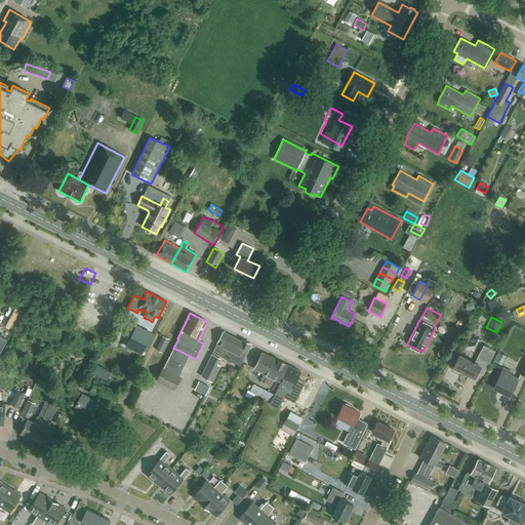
[(148,344),(153,334),(136,326),(131,335),(148,344)]
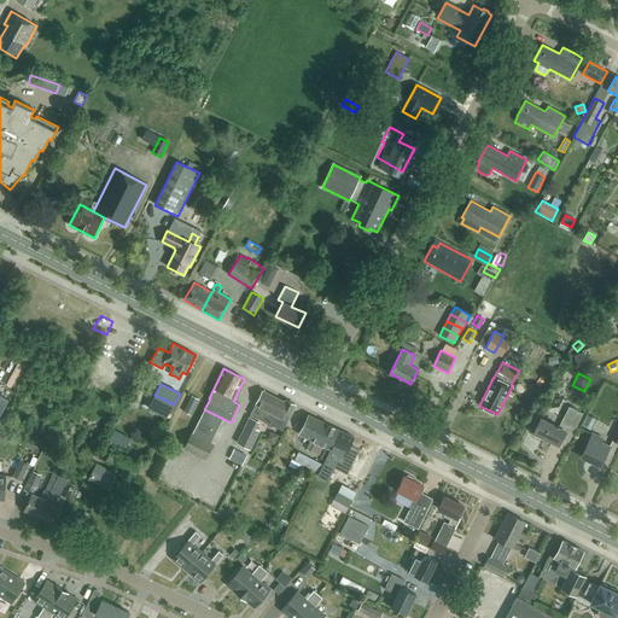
[(285,402),(262,391),(251,414),(283,431),(296,404),(286,400),(285,402)]
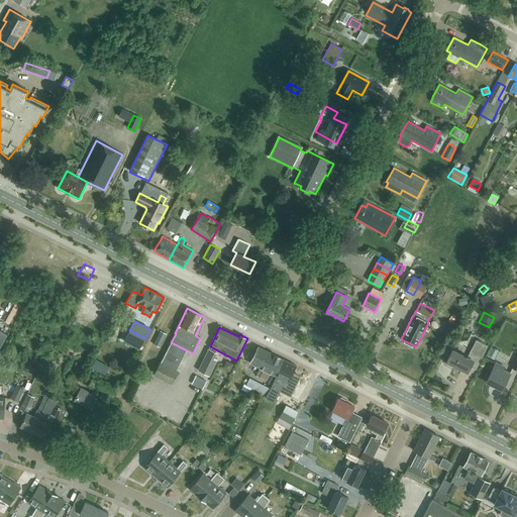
[(160,347),(167,334),(160,331),(153,344),(160,347)]
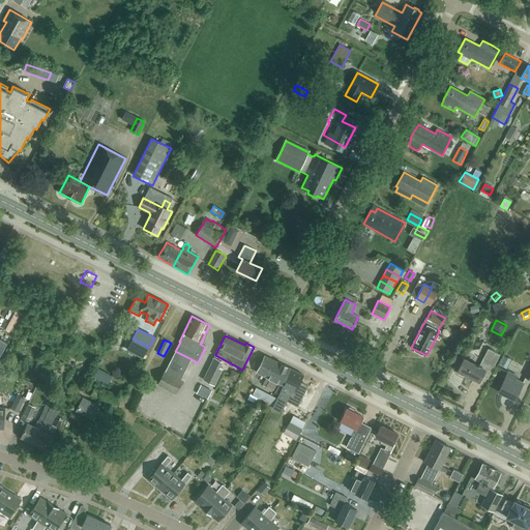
[(488,379),(499,355),(488,349),(479,365),(478,364),(477,366),(464,359),(458,371),(473,379),(476,373),(488,379)]
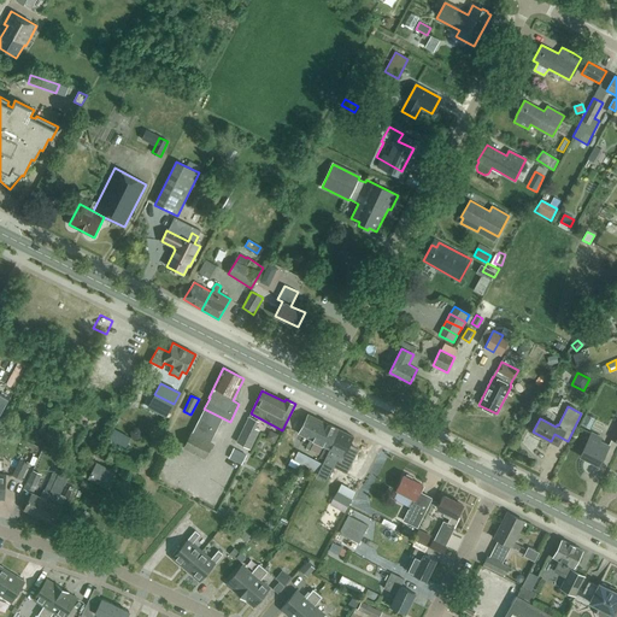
[(211,441),(223,418),(204,409),(193,433),(192,432),(183,448),(205,458),(212,442),(211,441)]
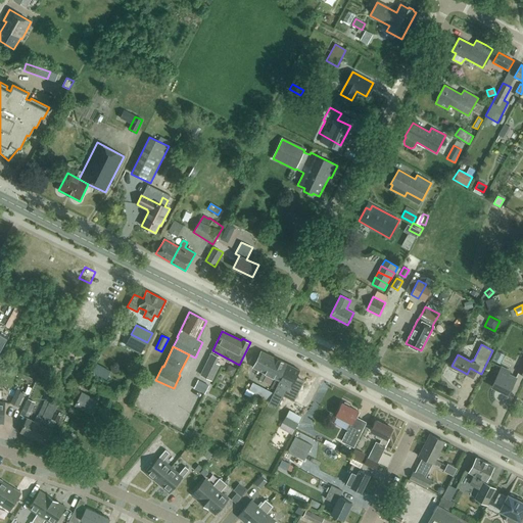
[(260,351),(252,368),(264,373),(259,380),(263,382),(267,374),(266,374),(274,358),(260,351)]
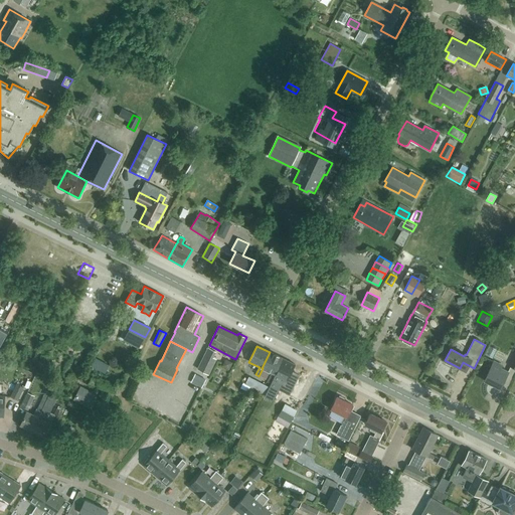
[(208,375),(216,359),(213,358),(216,352),(207,347),(197,369),(208,375)]
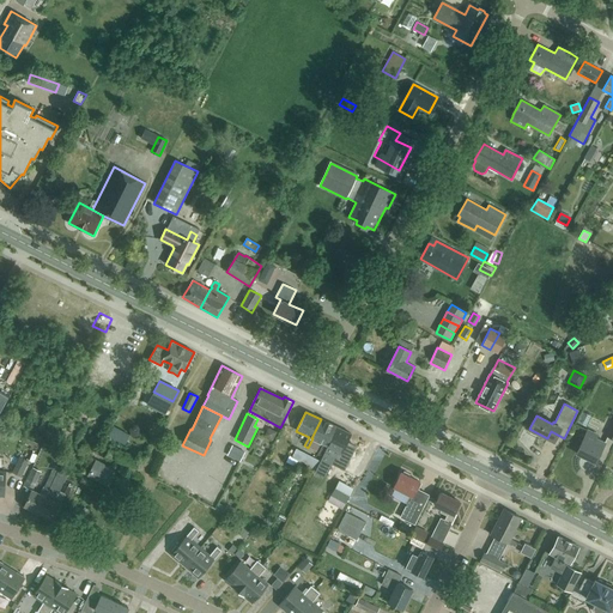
[(321,419),(311,438),(313,438),(321,443),(323,444),(319,455),(321,456),(323,451),(326,445),(337,426),(321,419)]
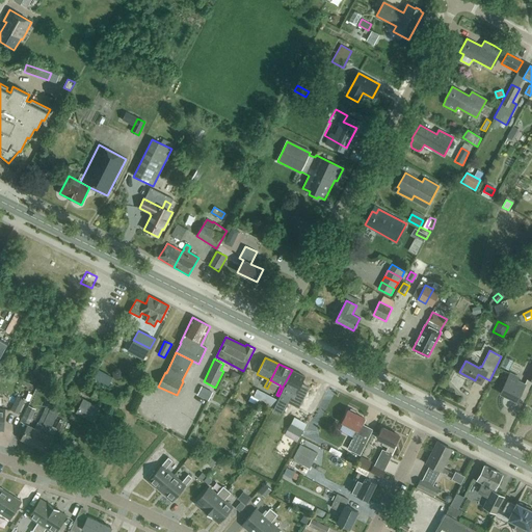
[(98,370),(94,377),(107,386),(111,377),(98,370)]
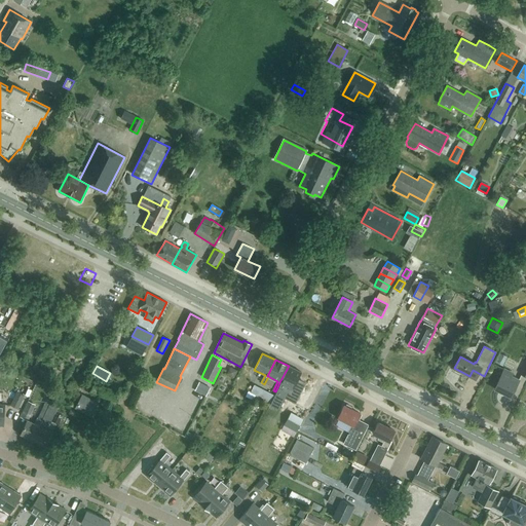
[(276,391),(270,404),(278,409),(285,397),(295,403),(305,383),(298,379),(301,372),(289,366),(279,382),(277,387),(275,391),(276,391)]
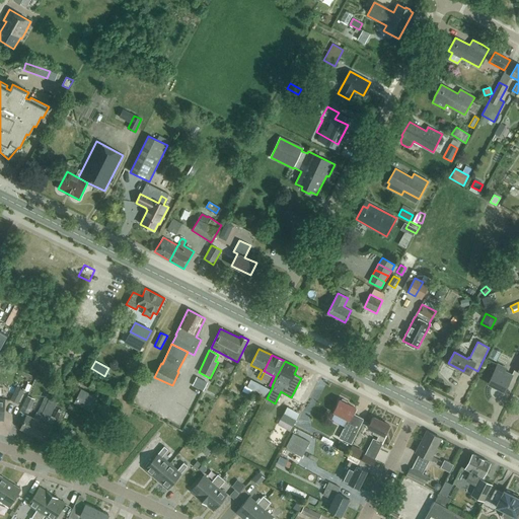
[(504,391),(512,375),(504,372),(506,369),(498,365),(495,372),(494,372),(489,383),(504,391)]
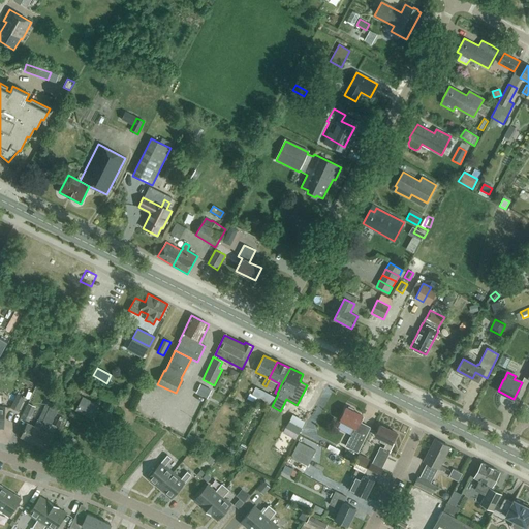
[(270,378),(266,386),(273,390),(277,382),(270,378)]
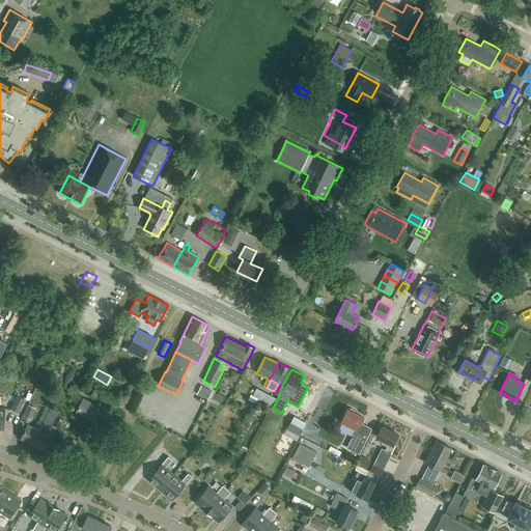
[(207,400),(213,391),(201,386),(197,395),(207,400)]
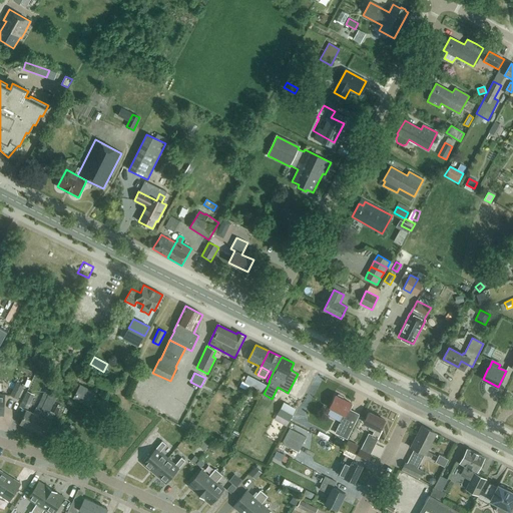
[(251,386),(254,379),(247,376),(243,383),(249,386),(249,385),(251,386)]
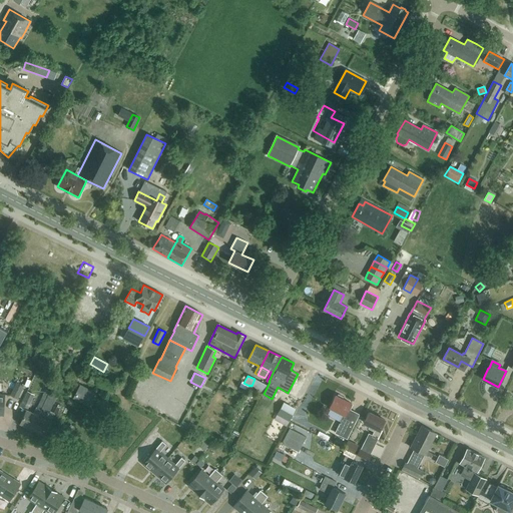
[(249,385),(249,386),(247,389),(251,391),(253,388),(257,389),(254,392),(261,394),(267,385),(254,379),(251,386),(249,385)]
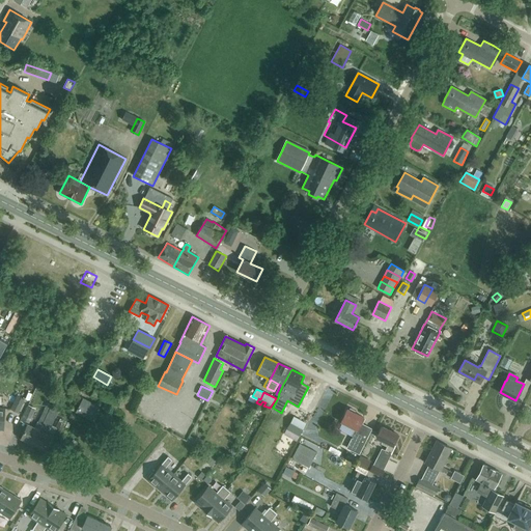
[(18,413),(24,399),(17,396),(10,409),(18,413)]
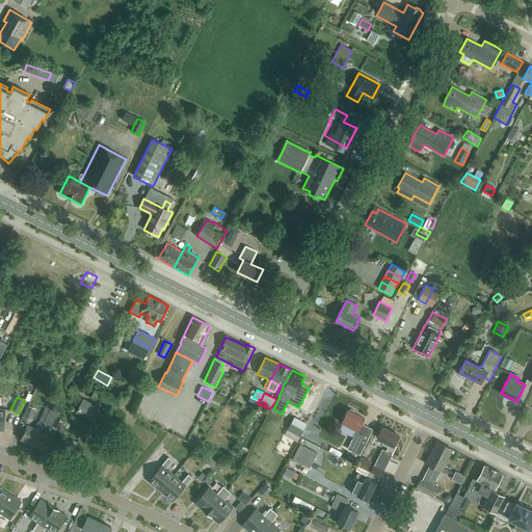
[(95,422),(101,408),(83,399),(76,411),(95,422)]
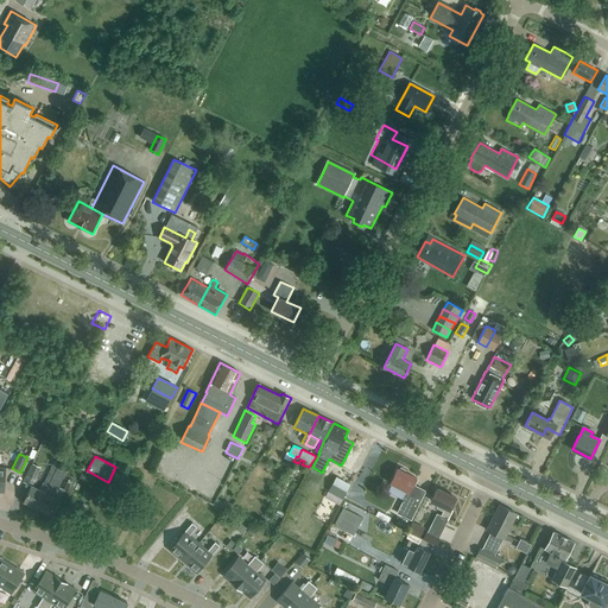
[(24,501),(38,508),(45,493),(58,467),(52,463),(39,489),(31,486),(24,501)]
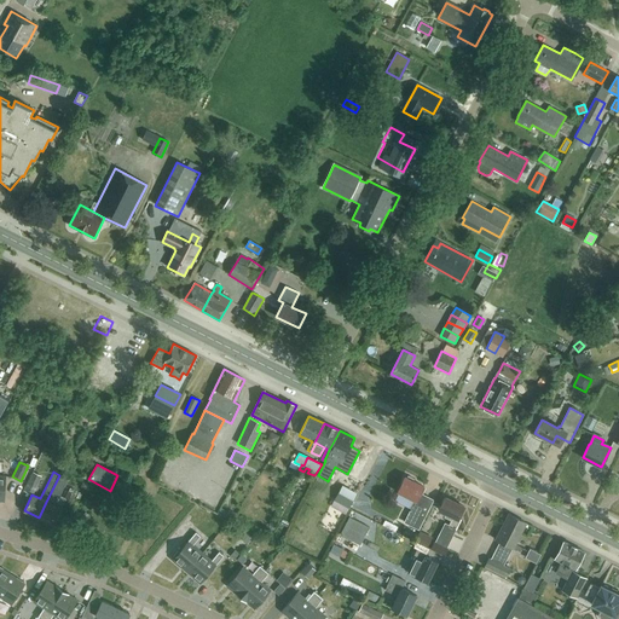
[(24,490),(34,495),(42,476),(33,473),(24,490)]
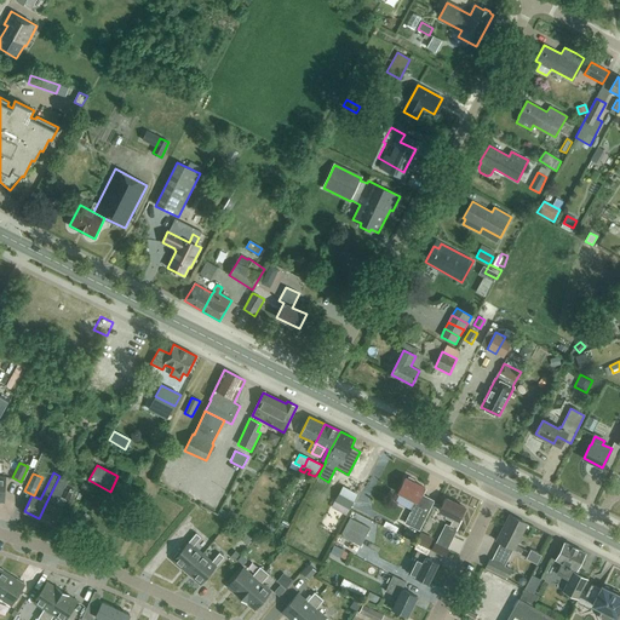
[(46,503),(39,518),(53,526),(61,509),(55,506),(67,480),(59,476),(46,503)]
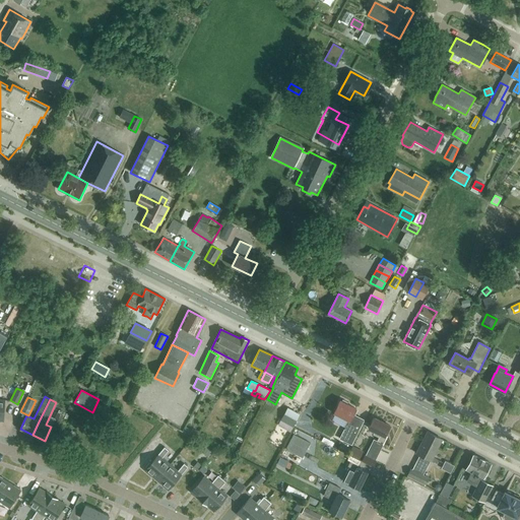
[(335,413),(332,420),(345,428),(344,431),(340,439),(351,445),(359,431),(364,419),(352,414),(355,408),(340,401),(334,412),(335,413)]
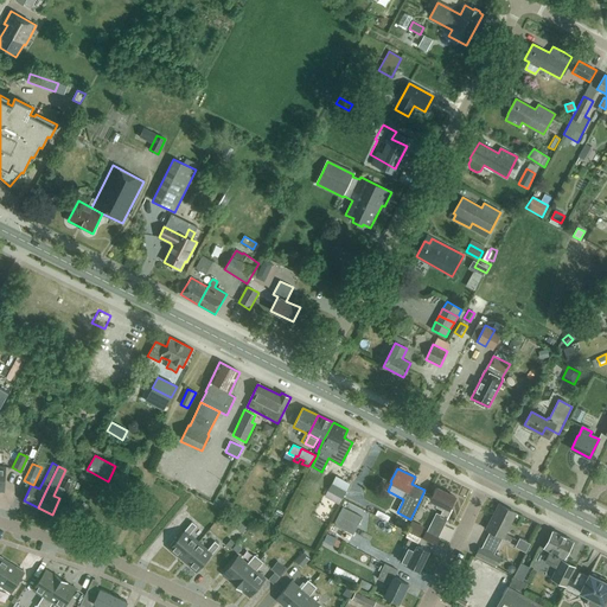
[(342,498),(350,484),(336,475),(327,491),(342,498)]
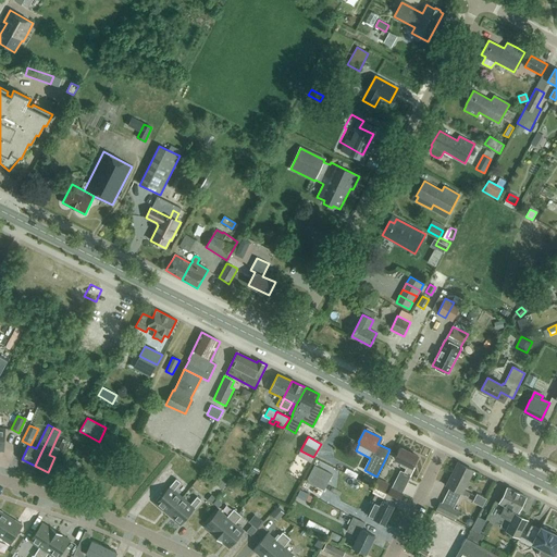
[(57,454),(62,457),(67,445),(61,442),(57,454)]
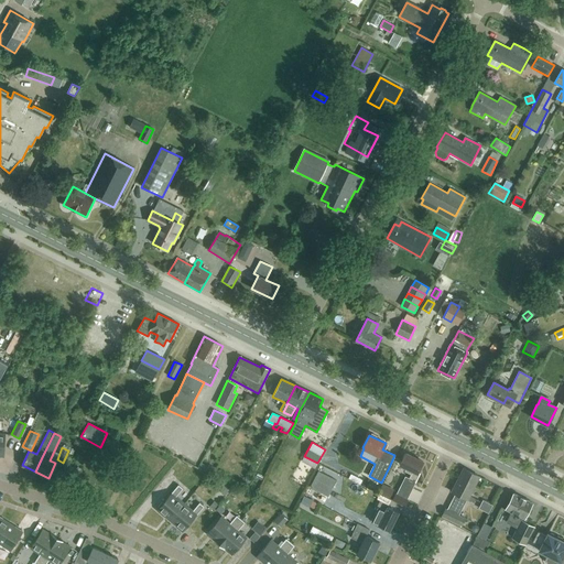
[(407,499),(420,474),(418,473),(423,462),(405,453),(400,464),(407,468),(405,472),(411,474),(409,478),(405,477),(397,494),(396,494),(392,500),(404,506),(408,500),(407,499)]
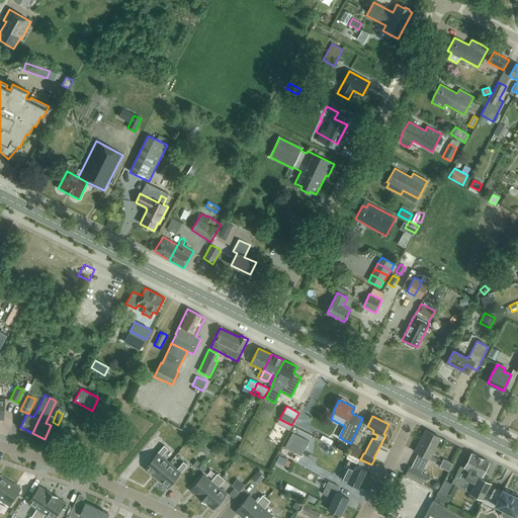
[(429,459),(440,437),(426,430),(415,452),(418,453),(411,468),(409,467),(406,473),(424,483),(427,477),(421,473),(429,458),(429,459)]
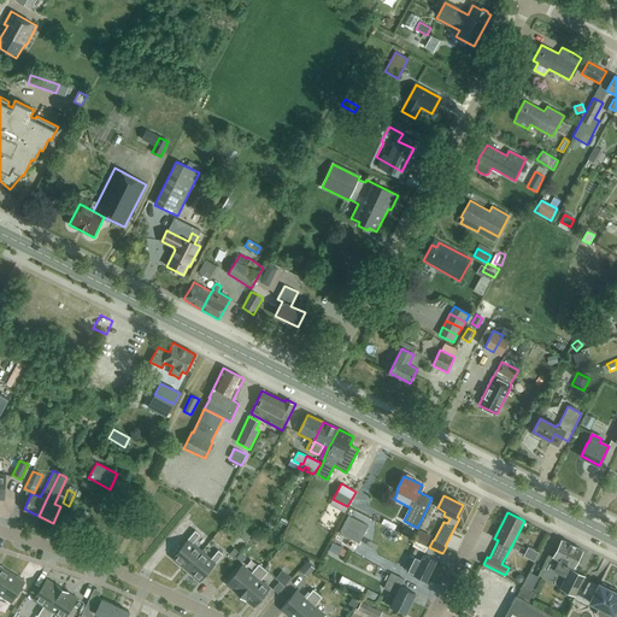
[(188,532),(198,521),(194,517),(184,528),(188,532)]
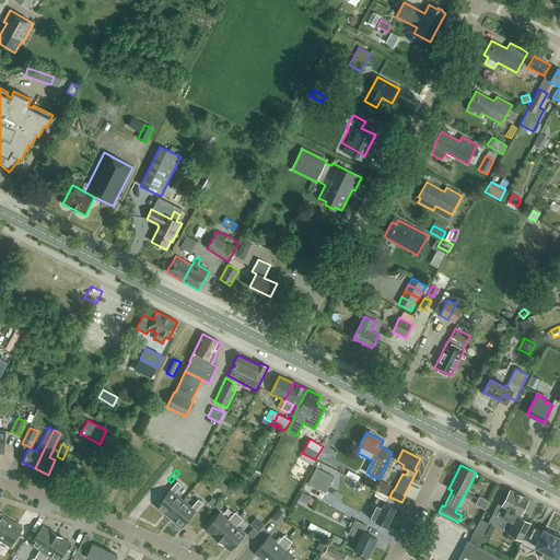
[(221,480),(216,487),(223,492),(229,486),(221,480)]
